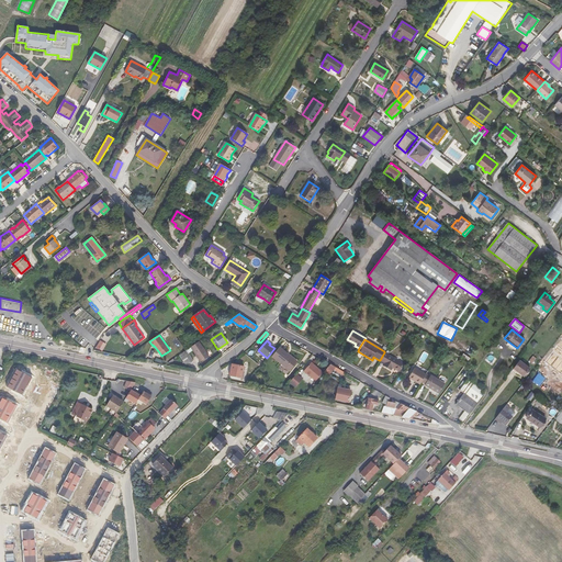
[(199,341),(179,355),(187,366),(193,360),(188,353),(192,350),(201,362),(209,357),(199,341)]
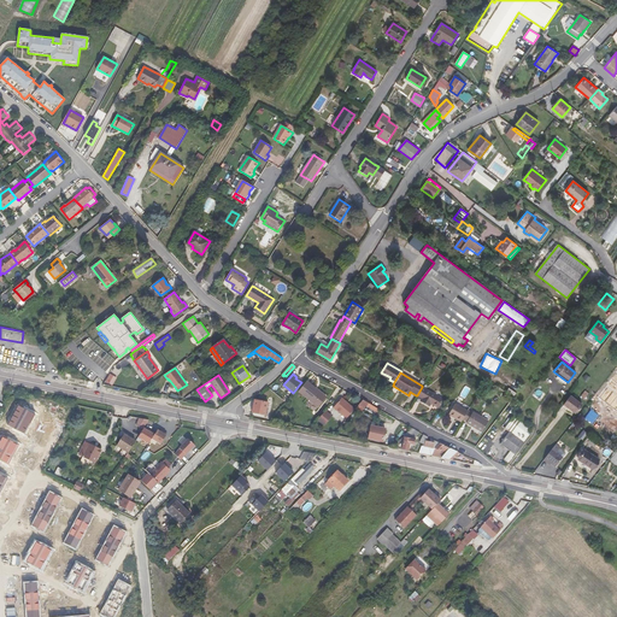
[(318,407),(325,398),(315,389),(316,388),(307,381),(299,392),(318,407)]
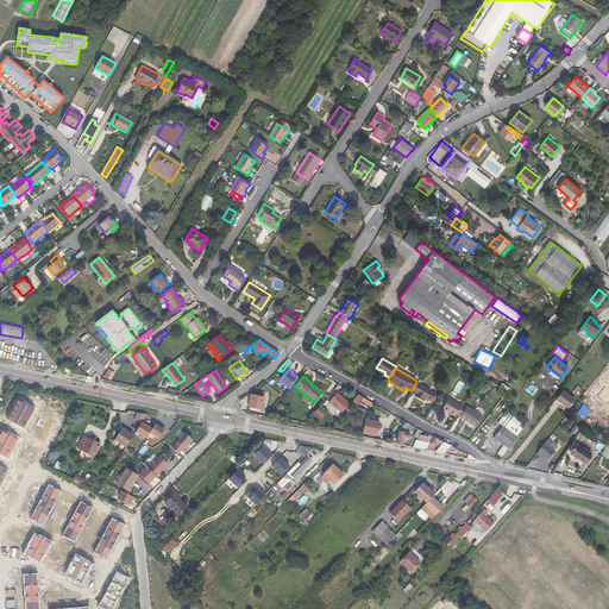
[(428,400),(433,403),(438,394),(416,382),(412,390),(416,394),(415,396),(425,402),(426,399),(426,397),(428,400)]
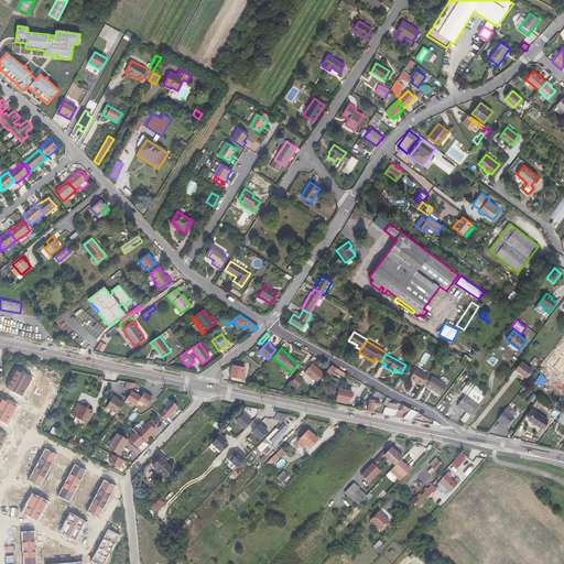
[(288,356),(297,364),(299,362),(289,355),(288,356)]
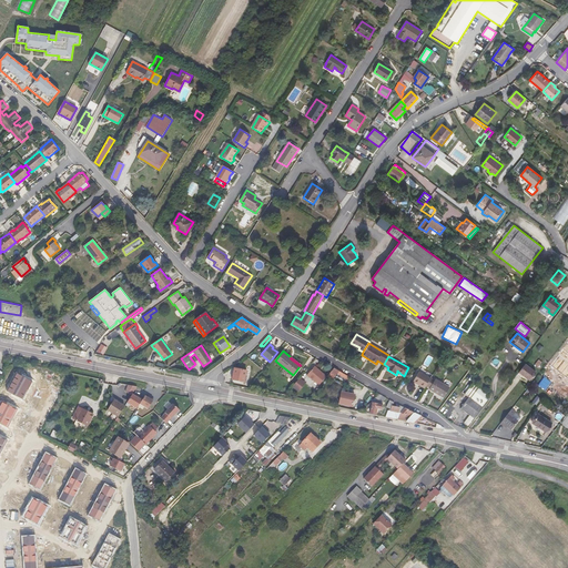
[(519,372),(529,381),(536,372),(525,364),(519,372)]
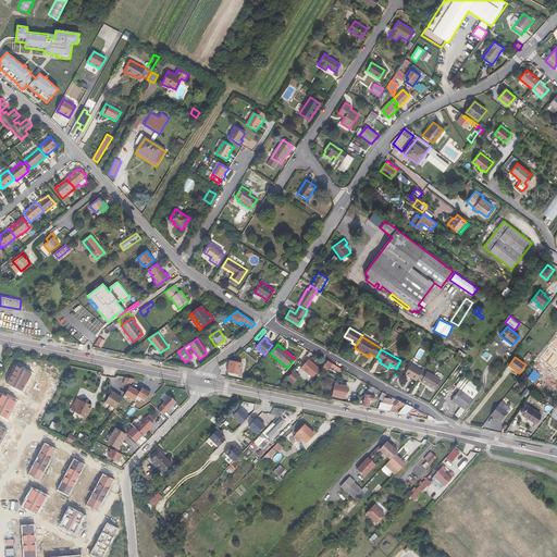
[(301,369),(313,379),(320,369),(309,359),(301,369)]
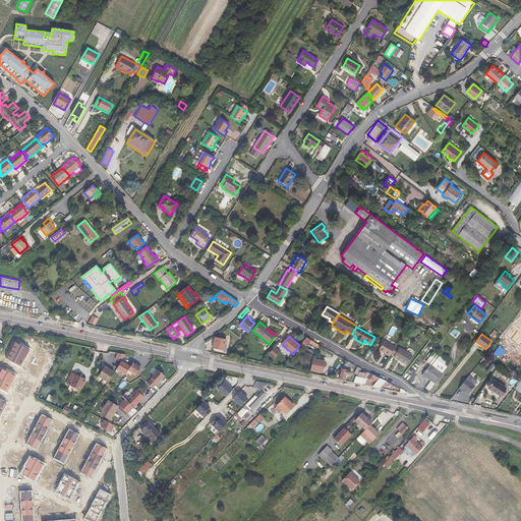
[(226,340),(215,338),(213,348),(224,350),(226,340)]
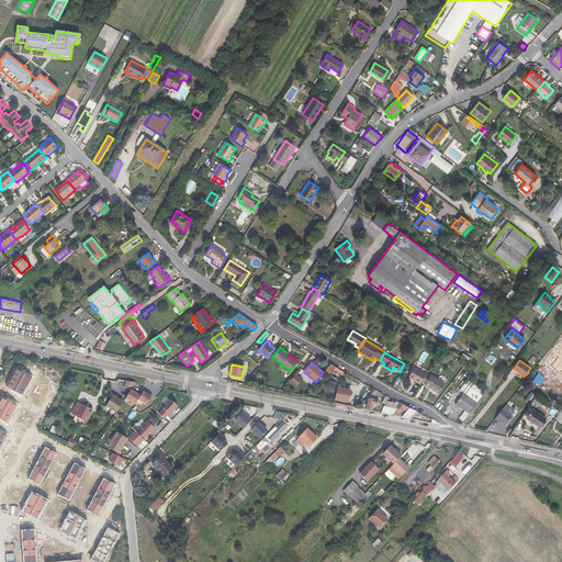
[(344,375),(345,372),(330,364),(324,372),(328,375),(333,369),(344,375)]
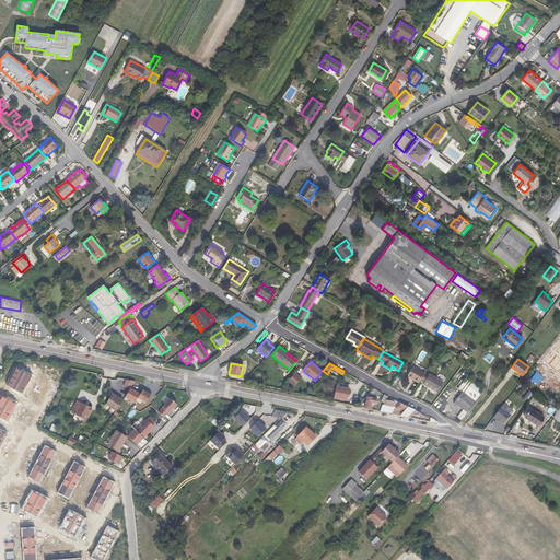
[(407,376),(418,383),(420,381),(424,373),(412,366),(407,376)]
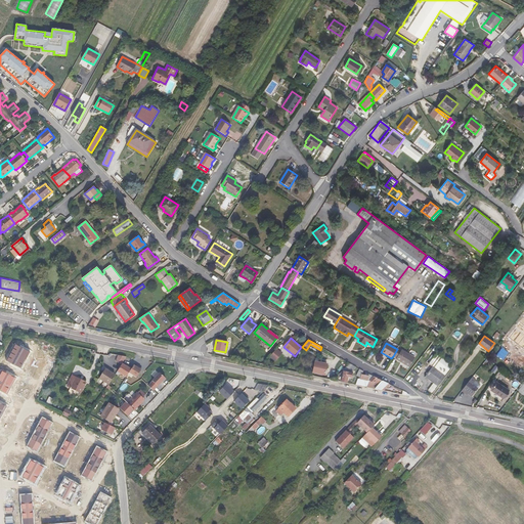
[(15,344),(6,360),(20,368),(30,352),(15,344)]
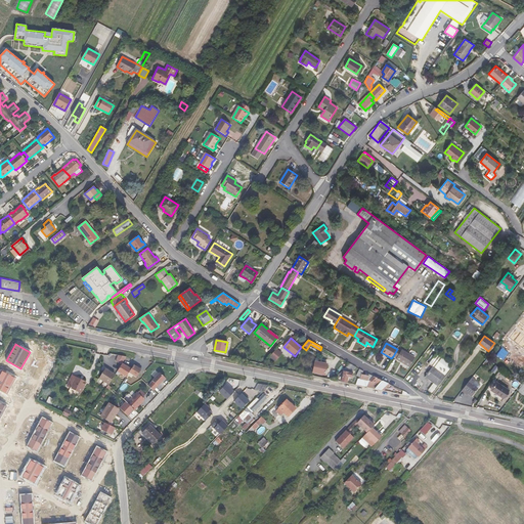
[(523,359),(523,356),(509,345),(503,352),(519,366),(523,359)]
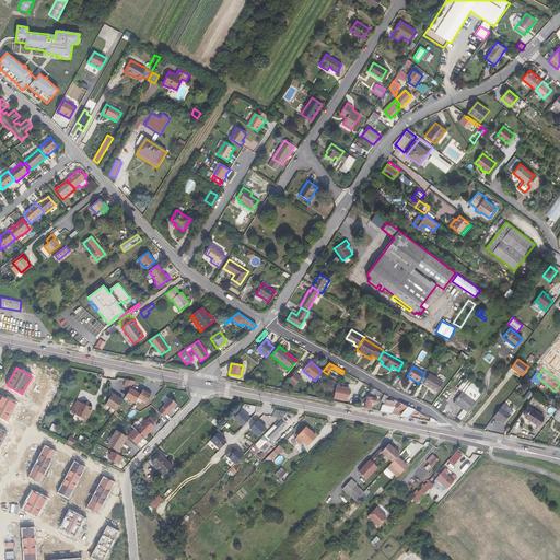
[(444,382),(426,371),(424,373),(420,381),(424,383),(423,384),(438,393),(444,382)]
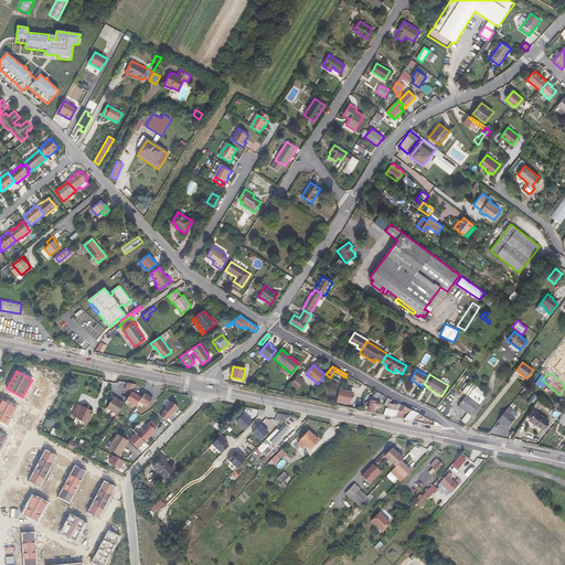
[(301,381),(297,376),(289,384),(295,390),(301,381)]
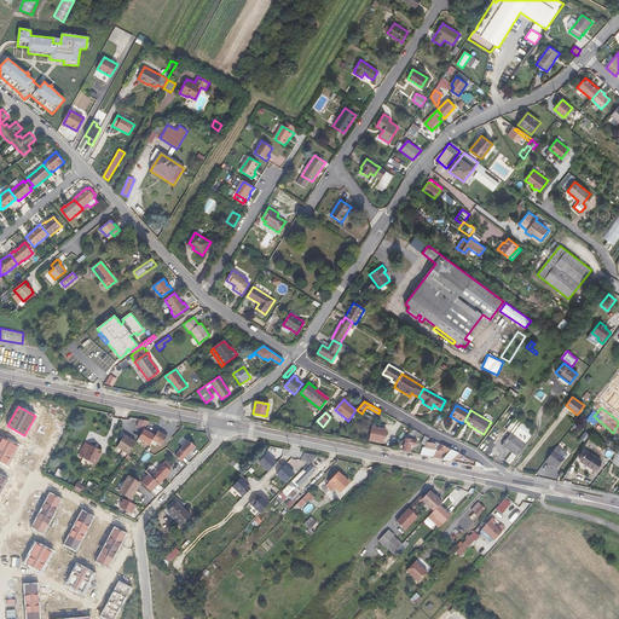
[(505,462),(509,466),(534,432),(515,417),(507,429),(512,433),(502,445),(512,452),(505,462)]
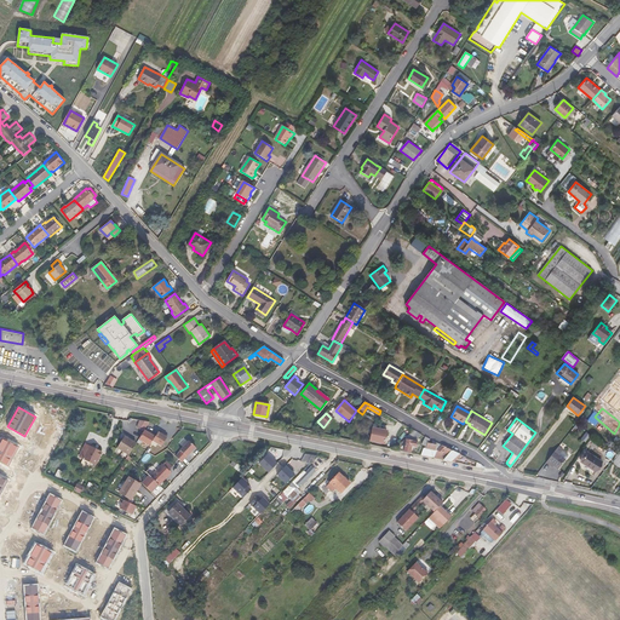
[(373,428),(371,441),(384,443),(386,431),(373,428)]
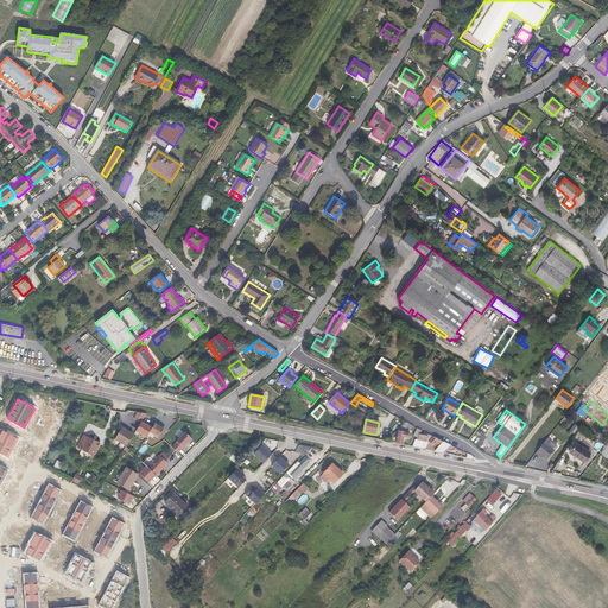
[(150,432),(152,428),(149,425),(147,426),(145,424),(141,422),(137,430),(146,437),(150,432)]
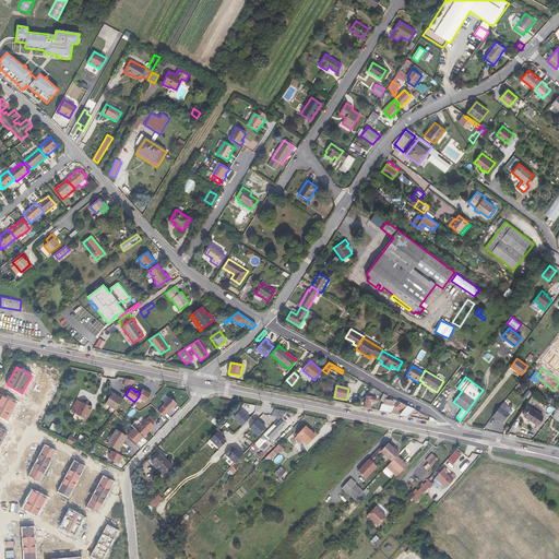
[(377,397),(379,391),(372,388),(361,400),(366,400),(364,407),(370,408),(371,402),(376,403),(377,397)]
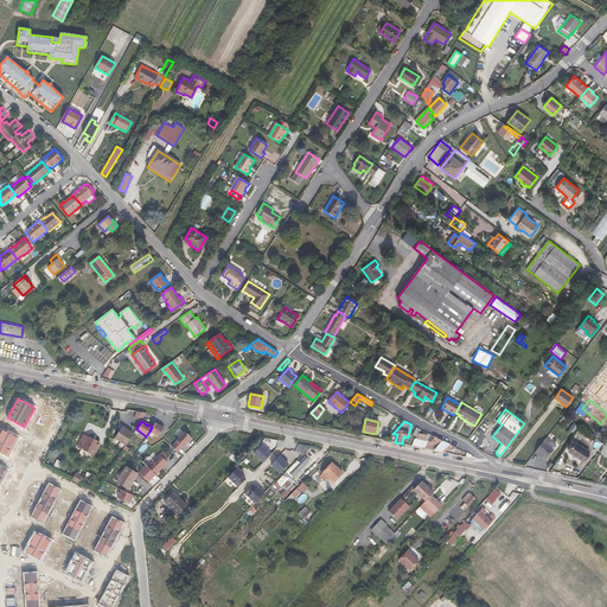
[(154,423),(152,427),(149,432),(158,436),(164,427),(160,425),(159,426),(158,425),(154,423)]
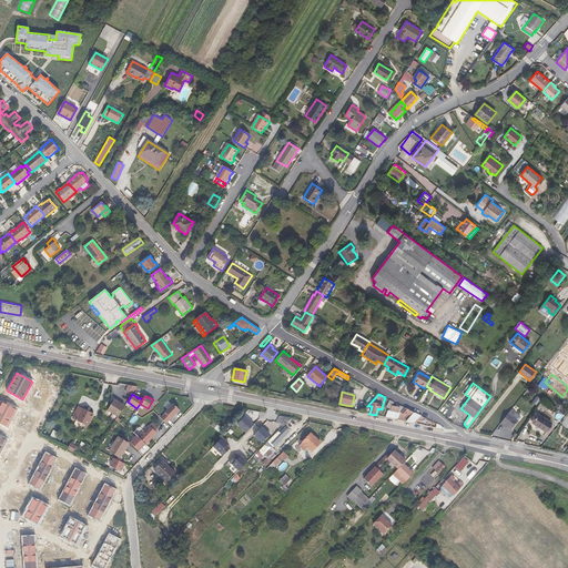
[(1,401),(0,403),(0,423),(8,427),(18,409),(1,401)]
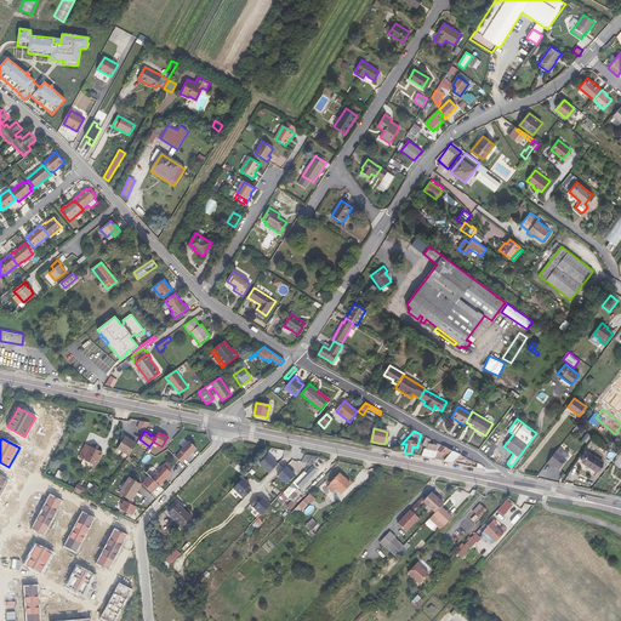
[(129,456),(136,444),(125,438),(117,449),(129,456)]
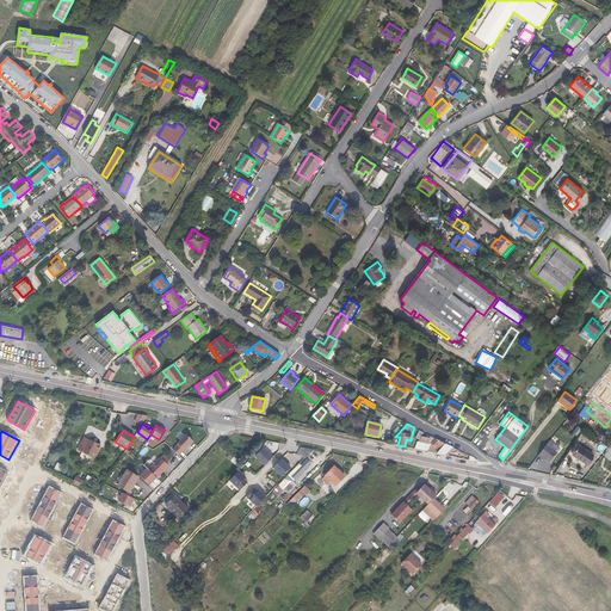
[(173,450),(179,456),(192,442),(186,434),(177,444),(178,445),(173,450)]
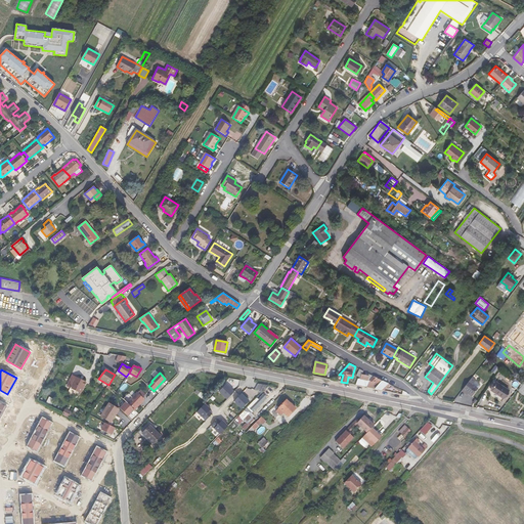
[(360,380),(358,379),(356,385),(366,387),(369,381),(368,381),(368,376),(360,374),(359,377),(361,377),(360,380)]
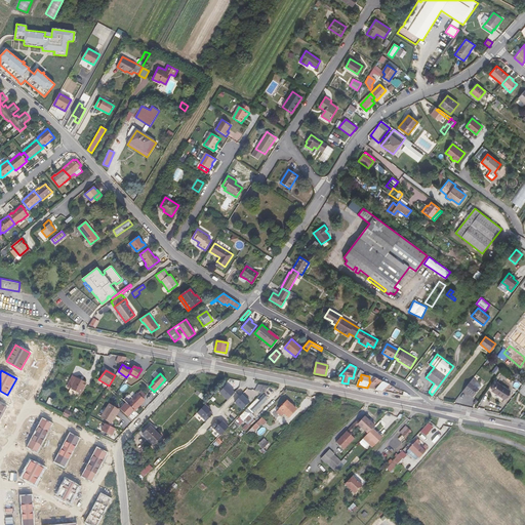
[(73,376),(67,387),(81,394),(86,384),(73,376)]
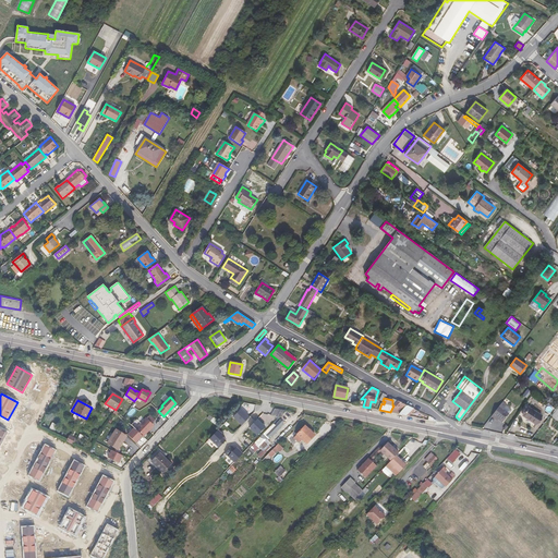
[(398,400),(393,405),(390,412),(409,415),(415,410),(398,400)]
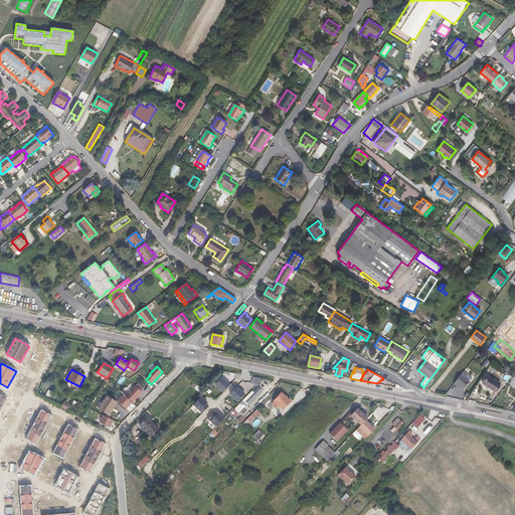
[(472,377),(467,374),(464,377),(461,375),(455,383),(458,385),(459,384),(461,385),(465,388),(470,382),(472,379),(472,377)]
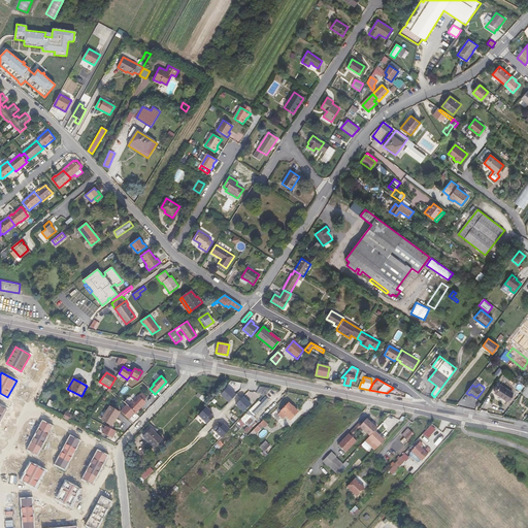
[(494,393),(507,401),(513,393),(500,385),(494,393)]
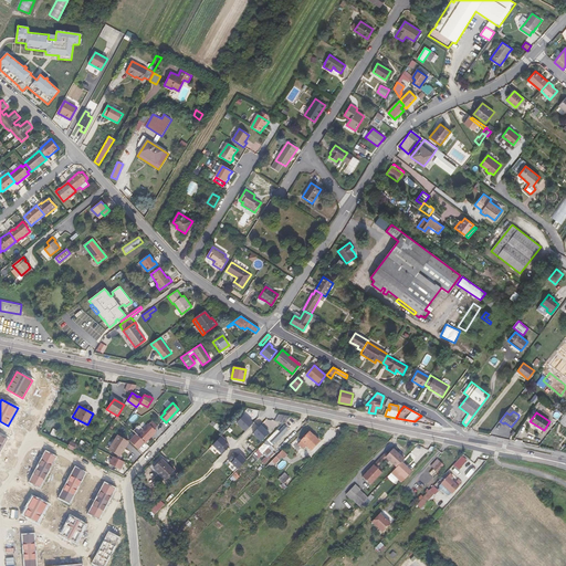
[(245,431),(253,423),(244,415),(237,423),(245,431)]
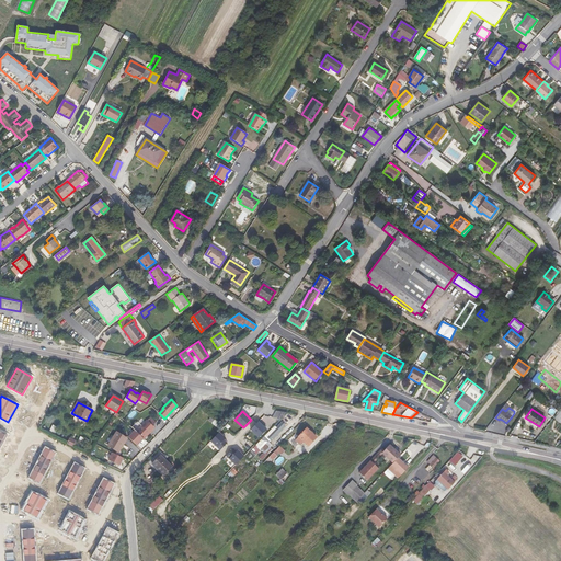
[(141,426),(136,432),(142,438),(148,433),(149,434),(155,427),(152,425),(147,420),(141,426)]
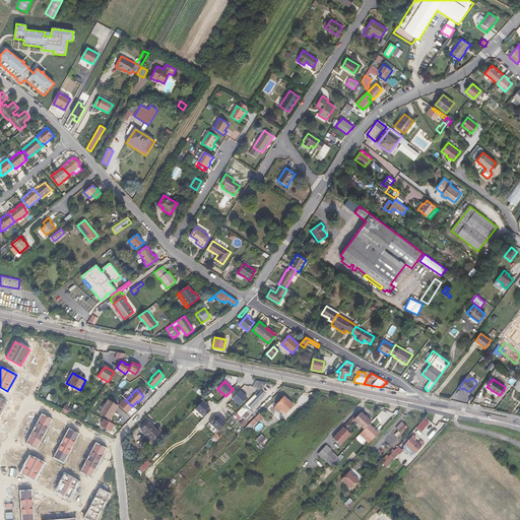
[(233,398),(242,406),(249,399),(246,396),(243,393),(244,392),(241,390),(233,398)]
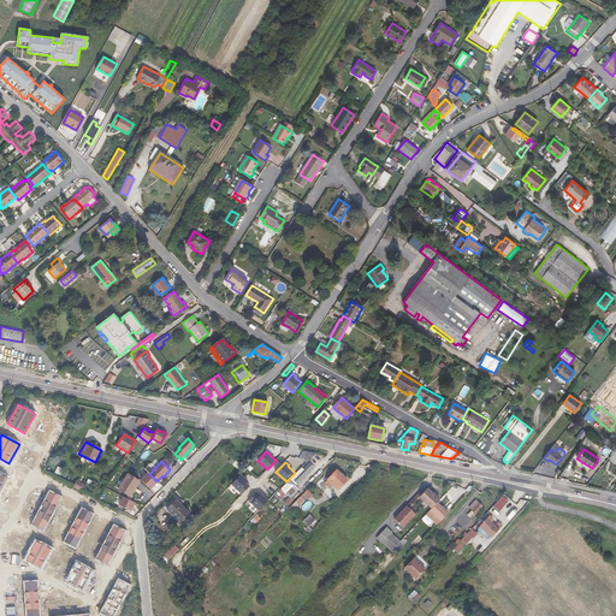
[(148,473),(149,474),(155,468),(150,463),(144,469),(148,473)]
